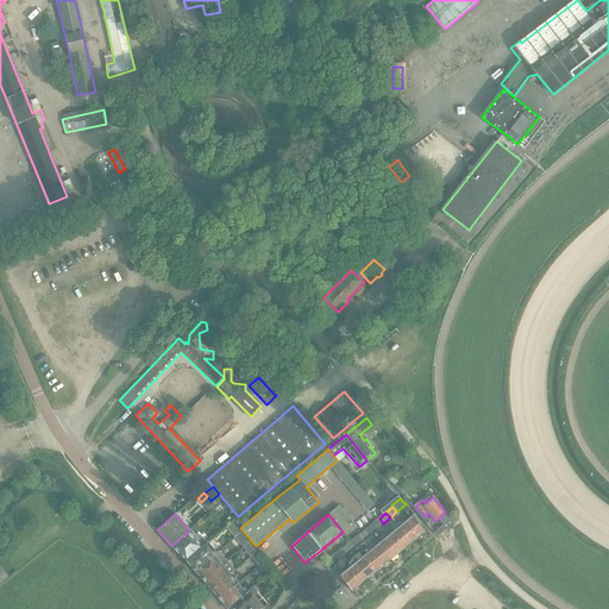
[(418,537),(424,532),(412,516),(405,522),(418,537)]
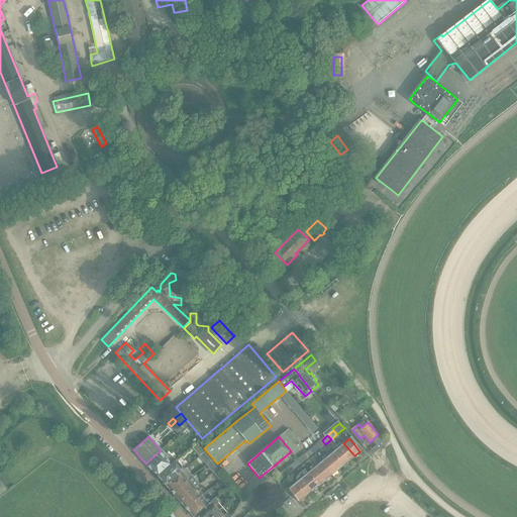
[(372,455),(388,441),(385,438),(368,452),(372,455)]
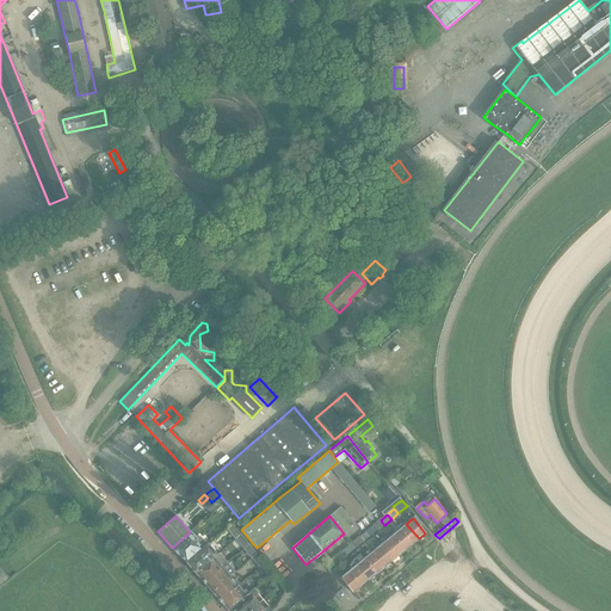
[(377,530),(384,525),(381,520),(374,525),(377,530)]
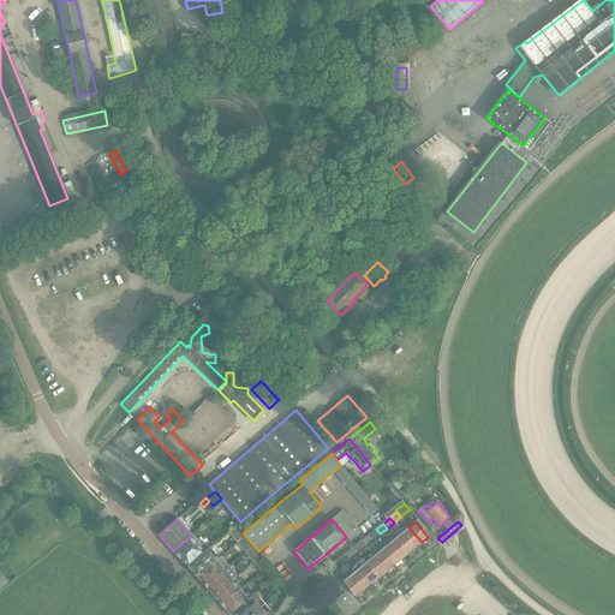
[(415,548),(422,542),(408,527),(402,533),(415,548)]
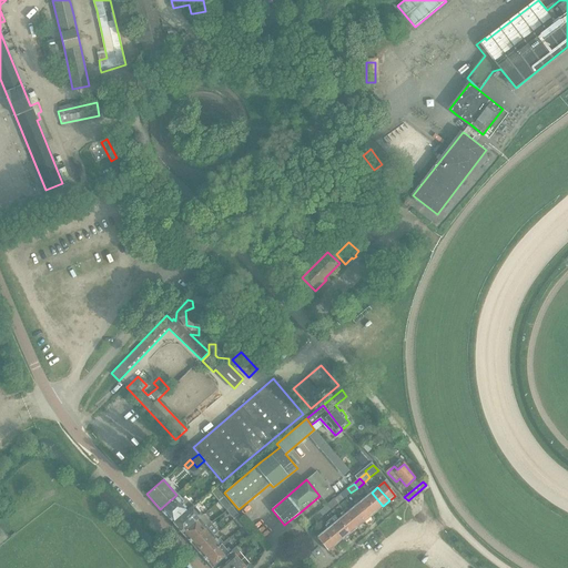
[(345,498),(351,493),(347,488),(341,494),(345,498)]
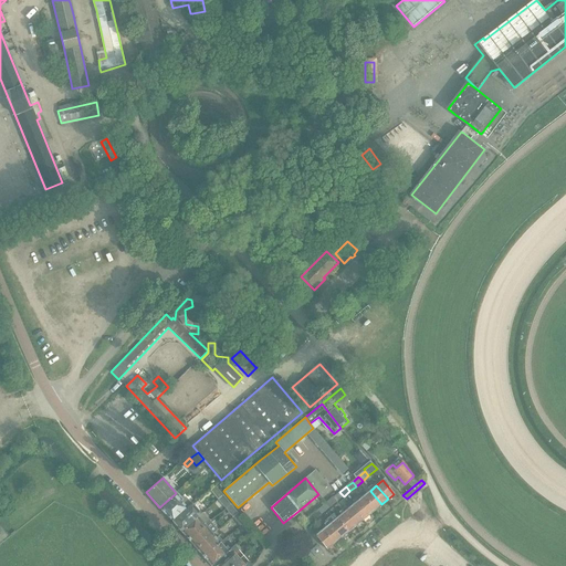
[(201,514),(223,495),(219,491),(198,510),(191,503),(188,506),(173,521),(171,522),(180,531),(201,513),(201,514)]
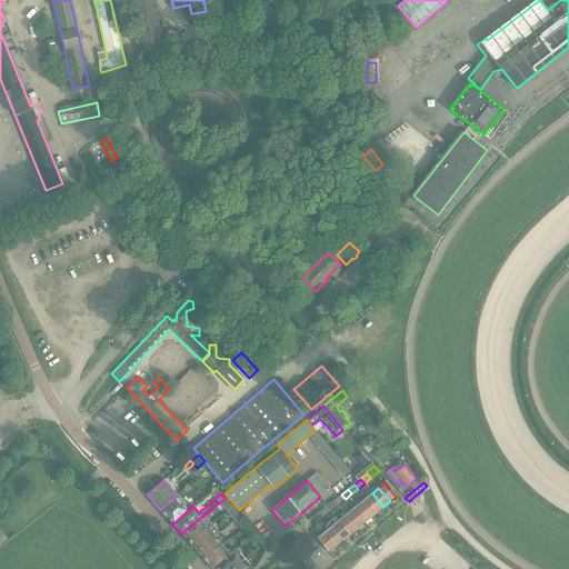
[(377,512),(383,507),(372,493),(366,498),(377,512)]
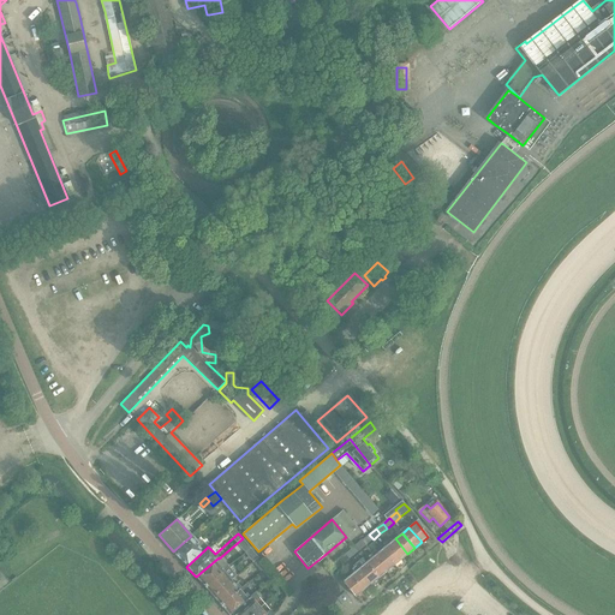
[(365,547),(374,539),(369,535),(362,541),(365,547)]
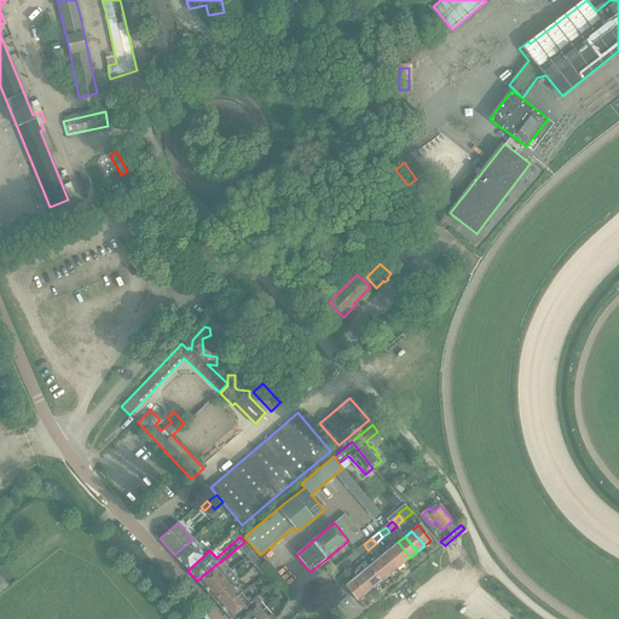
[(189,570),(206,554),(192,539),(174,555),(189,570)]
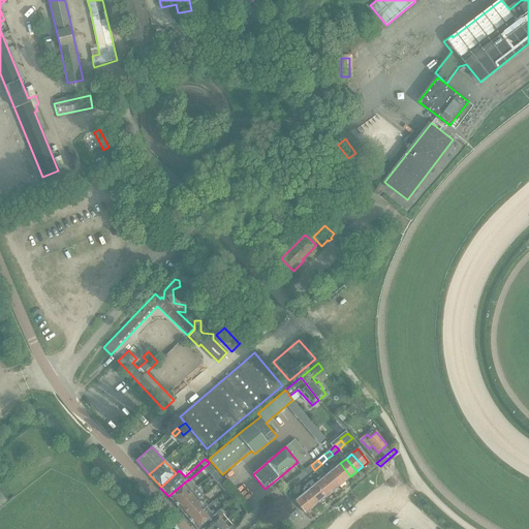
[(345,480),(350,476),(340,463),(334,468),(345,480)]
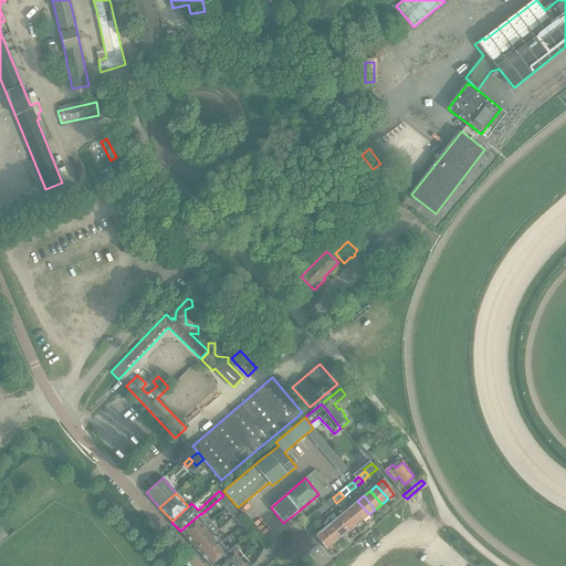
[(329,509),(336,503),(333,498),(325,503),(329,509)]
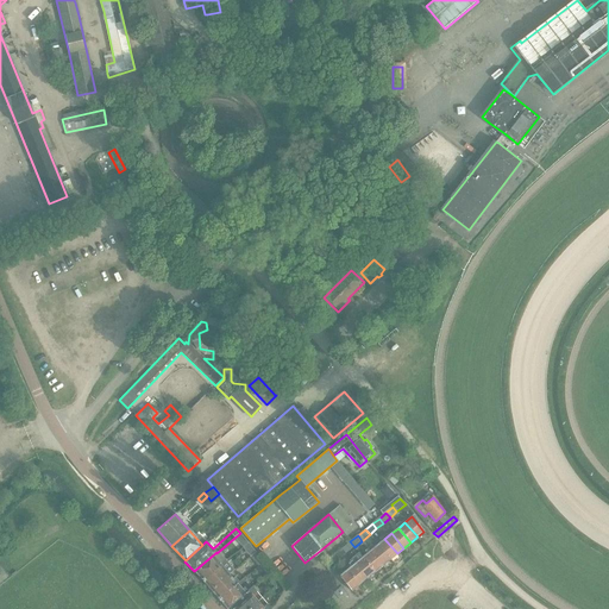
[(390,559),(397,553),(384,539),(378,545),(390,559)]
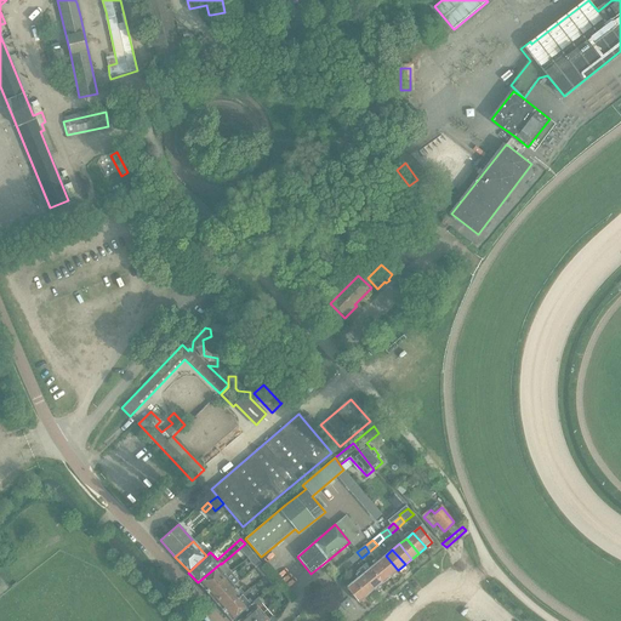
[(256,565),(261,562),(252,552),(248,556),(256,565)]
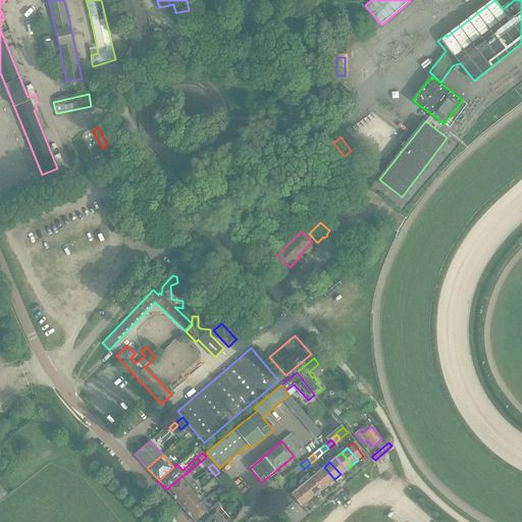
[(297,474),(304,469),(300,464),(294,470),(297,474)]
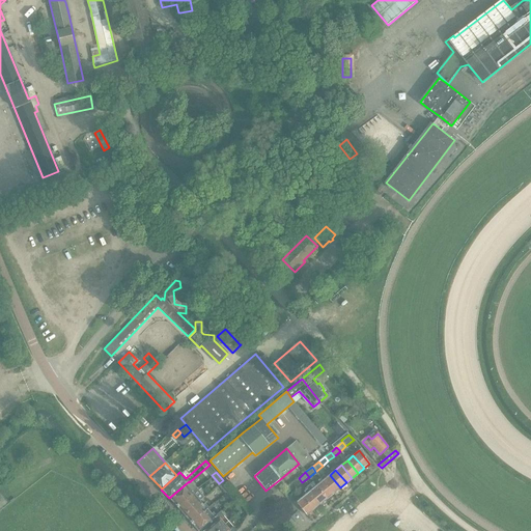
[(333,493),(340,487),(330,475),(323,480),(333,493)]
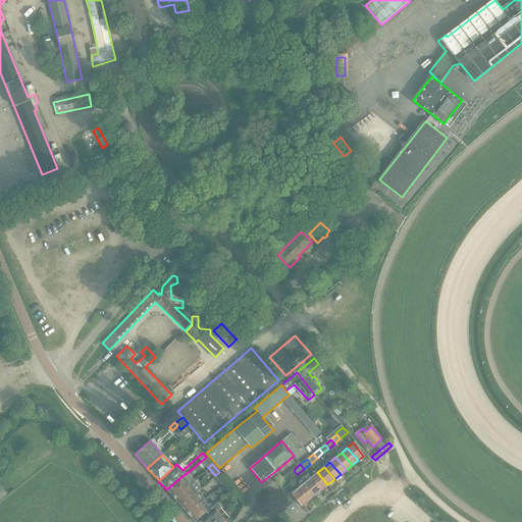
[(291,480),(297,474),(294,470),(286,475),(291,480)]
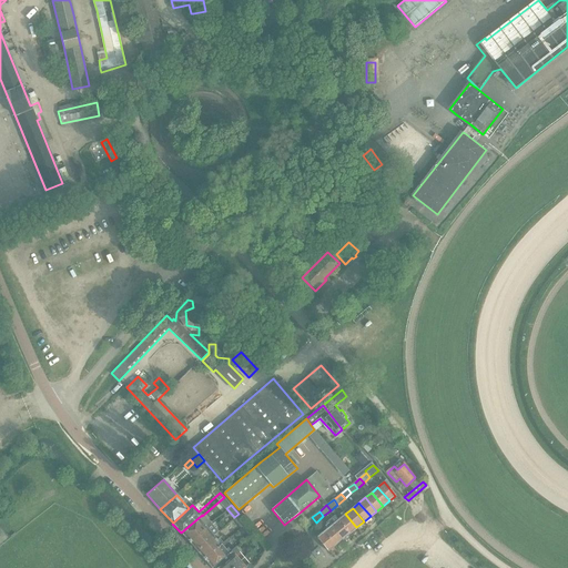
[(241,526),(245,523),(239,514),(234,517),(241,526)]
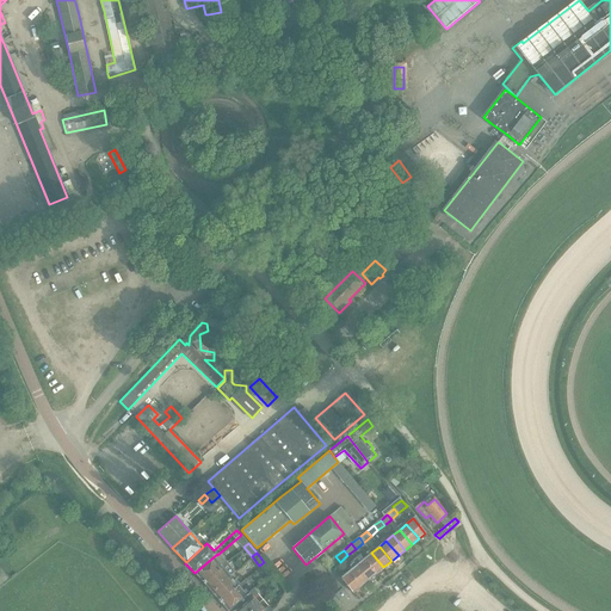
[(376,574),(383,567),(371,553),(364,559),(376,574)]
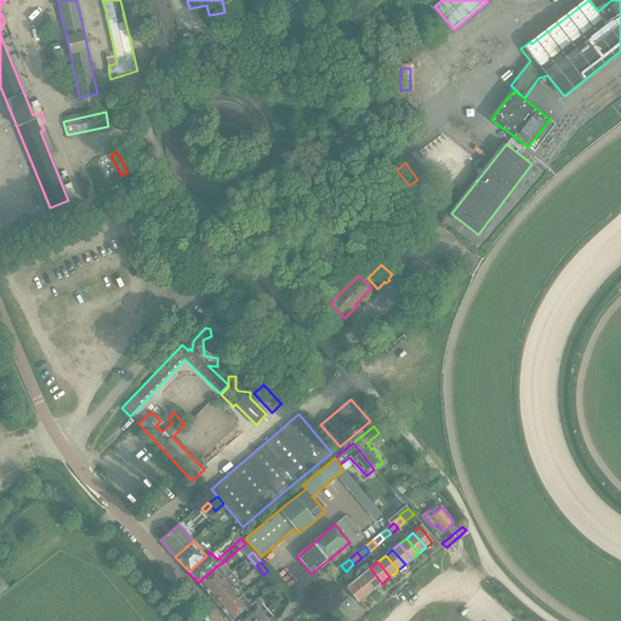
[(217,568),(221,564),(221,563),(198,582),(199,584),(206,592),(226,576),(217,568)]
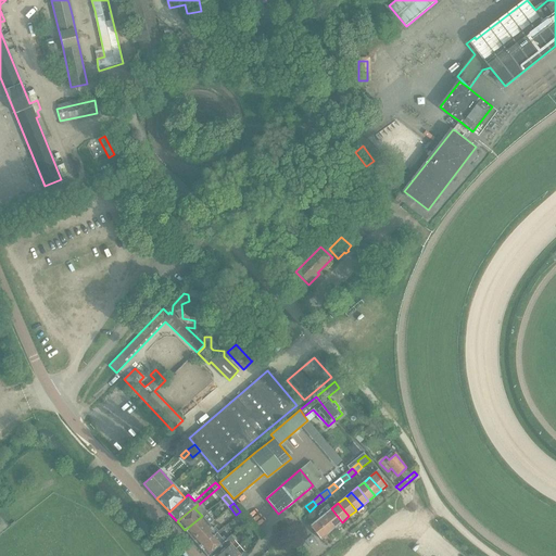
[(299,520),(310,512),(305,506),(294,515),(299,520)]
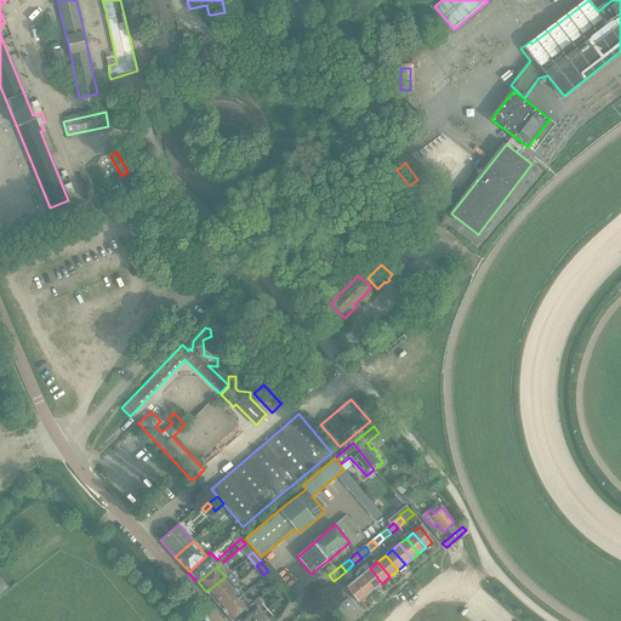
[(374,590),(382,584),(370,568),(362,575),(374,590)]
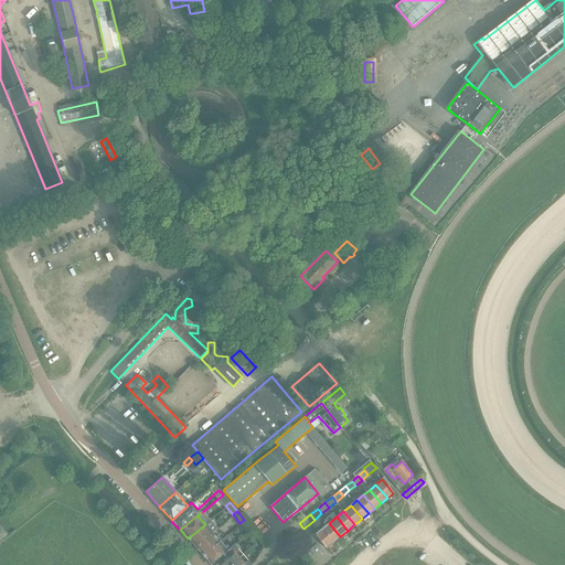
[(212,532),(210,530),(215,525),(210,520),(205,524),(188,539),(195,547),(212,532)]
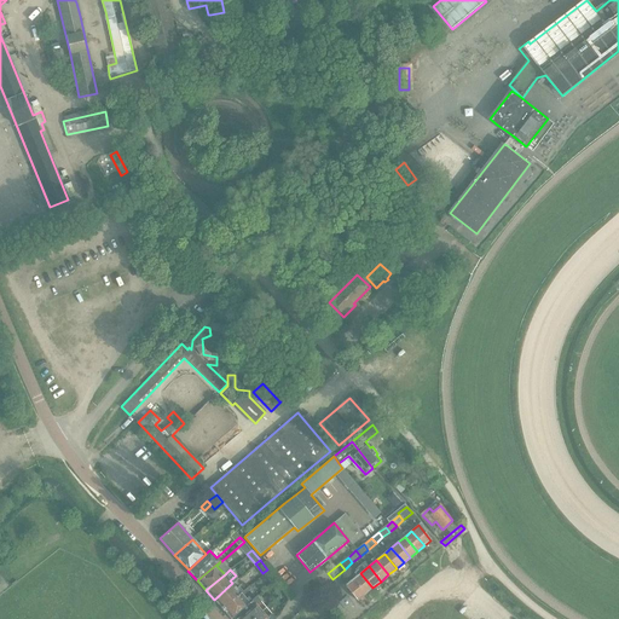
[(268,580),(273,576),(267,570),(262,573),(268,580)]
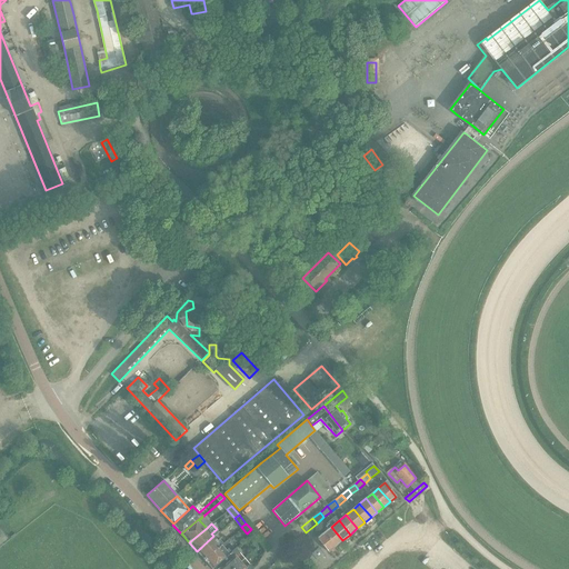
[(336,546),(342,540),(331,527),(325,532),(336,546)]
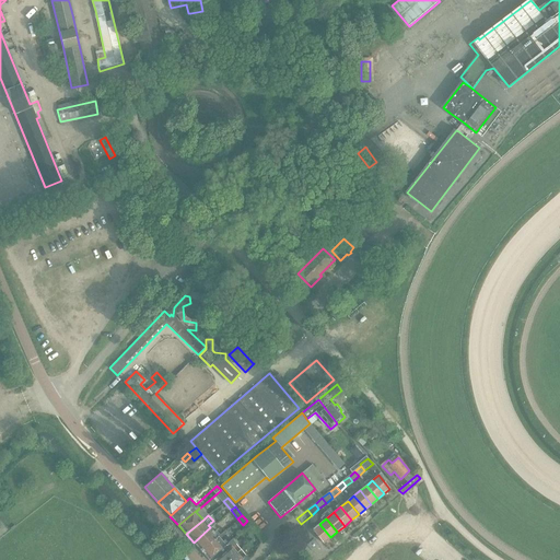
[(323,544),(330,537),(319,524),(312,529),(323,544)]
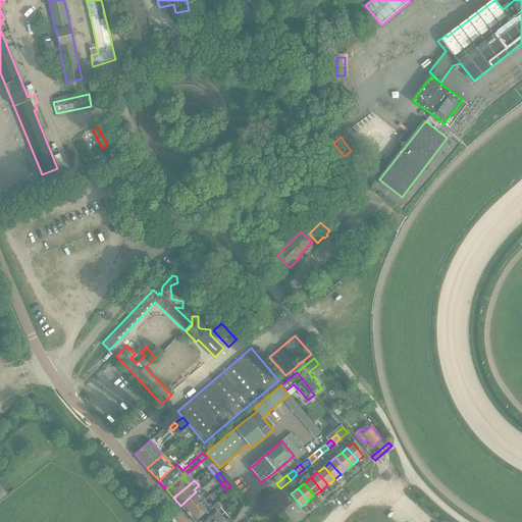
[(188,514),(203,500),(196,491),(180,506),(188,514)]
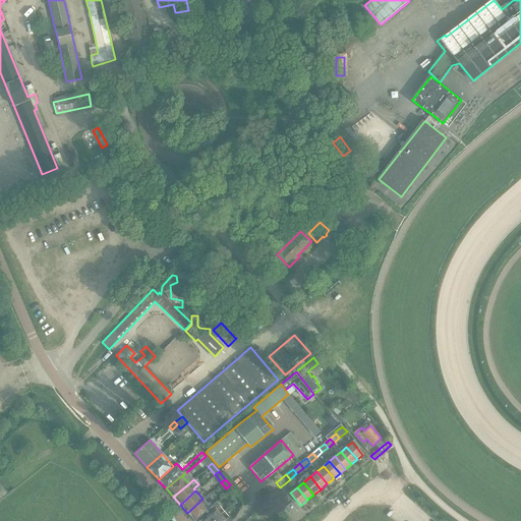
[(194,520),(210,507),(203,499),(187,513),(194,520)]
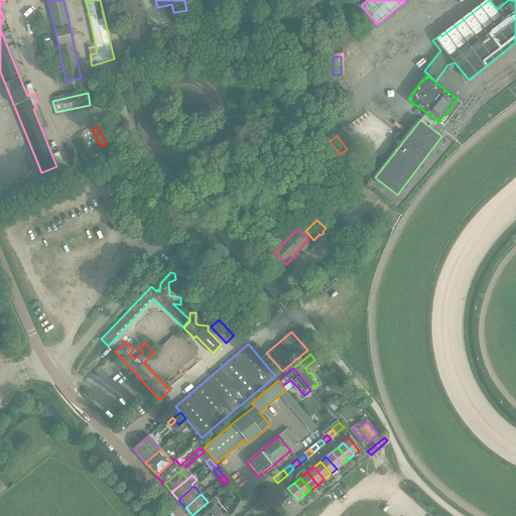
[(197,515),(211,515),(222,506),(214,497),(208,502),(192,515),(196,514),(197,515)]
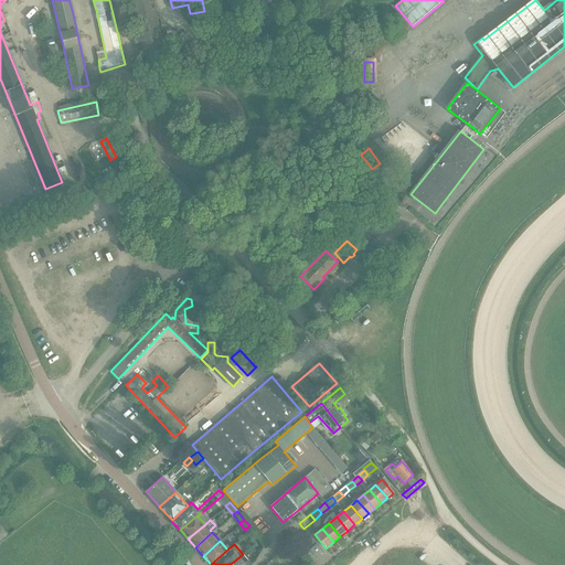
[(322,551),(317,545),(310,551),(316,556),(322,551)]
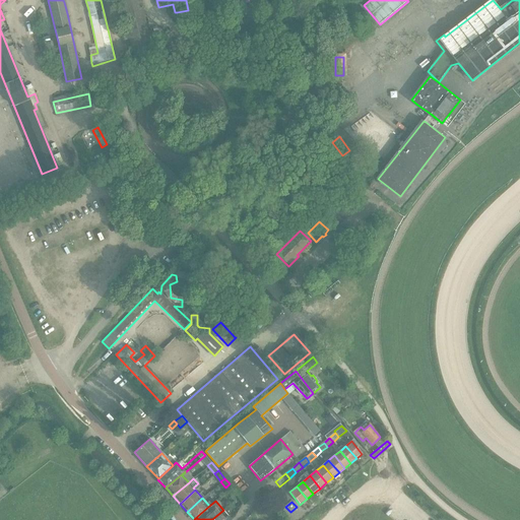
[(231,519),(232,519),(223,510),(212,519),(231,519)]
